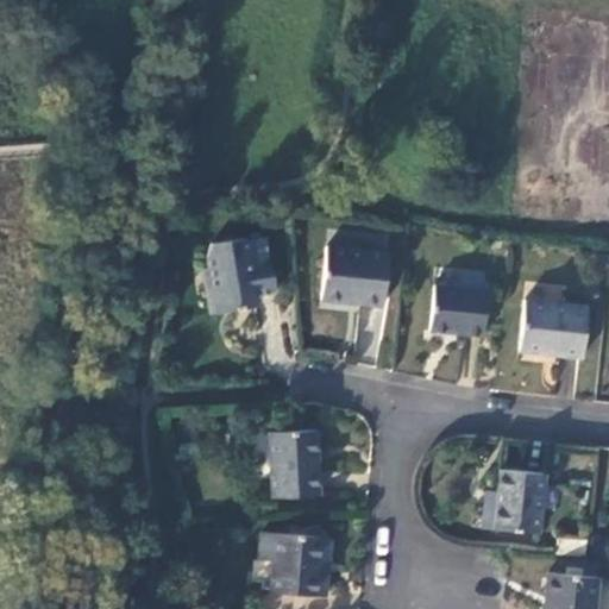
[(252,293),(274,289),(268,256),(265,256),(262,234),(242,238),(242,237),(209,242),(203,256),(205,264),(208,284),(200,286),(205,312),(237,307),(236,301),(250,299),(253,297),(252,293)]
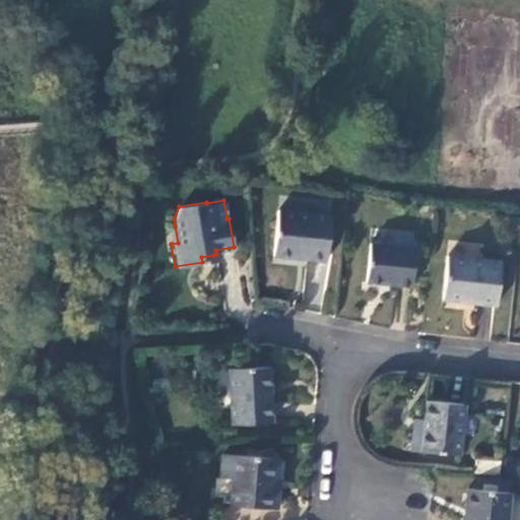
[(328,215),(274,210),(270,257),(289,258),(289,255),(301,256),(301,260),(324,262),(328,215)]
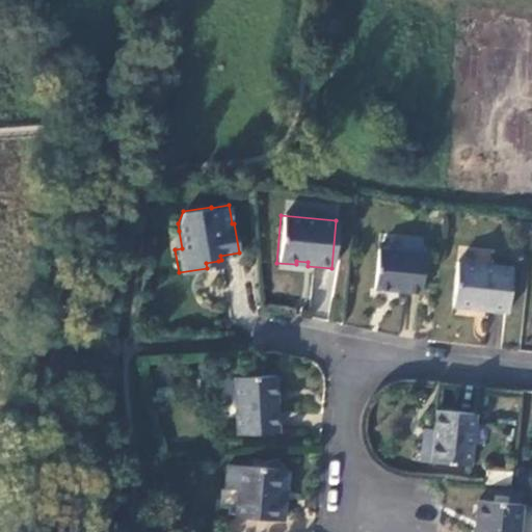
[(171,233),(175,249),(182,248),(179,231),(171,233)]
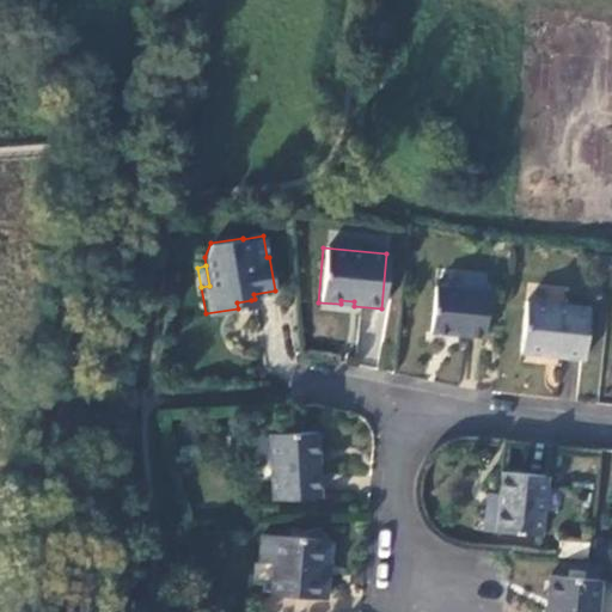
[(487,289),(432,285),(428,332),(482,337),(487,289)]
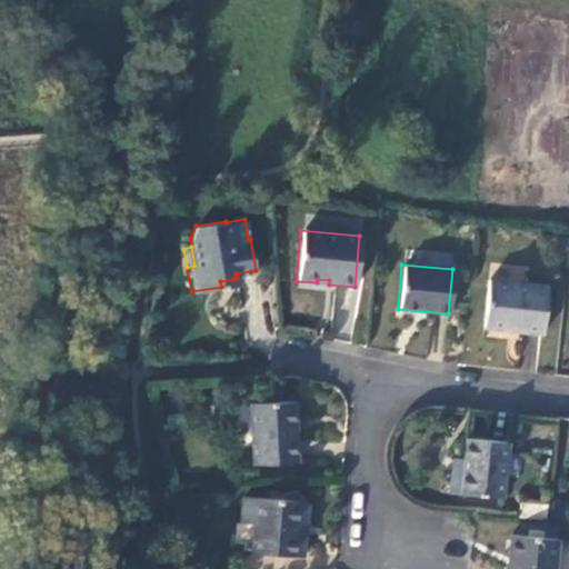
[(546,287),(490,282),(485,330),(542,335),(546,287)]
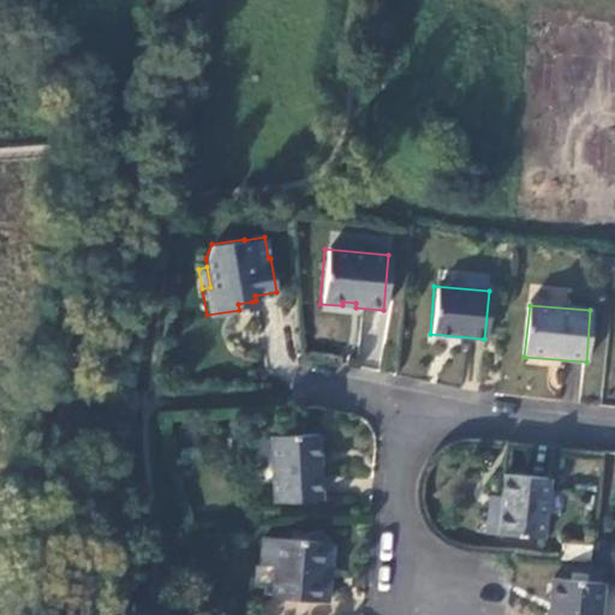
[(318,499),(314,434),(268,436),(269,502),(318,499)]
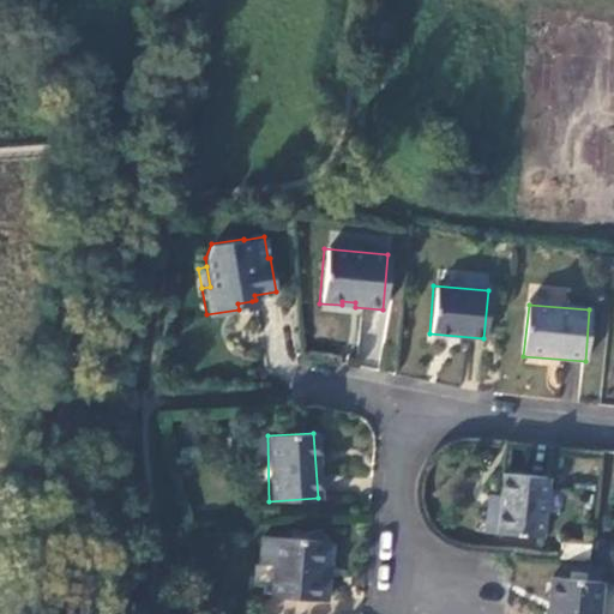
[(543,537),(548,479),(503,474),(500,497),(498,533),(543,537)]
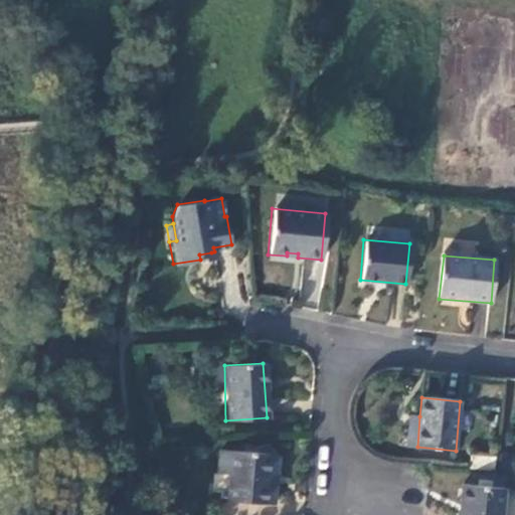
[(408,447),(417,447),(419,416),(410,415),(408,447)]
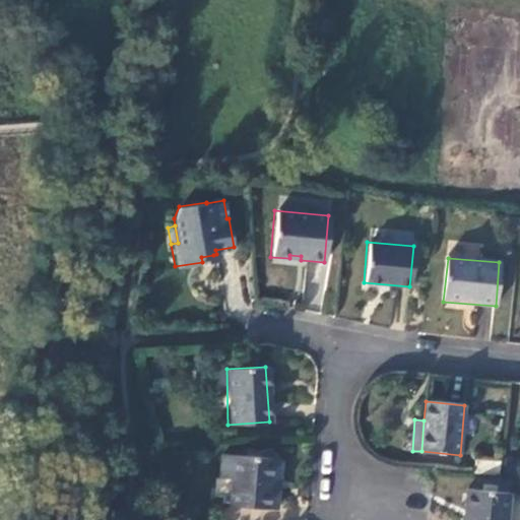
[(270,460),(218,454),(216,472),(231,474),(228,507),(271,511),(272,493),(267,493),(270,460)]
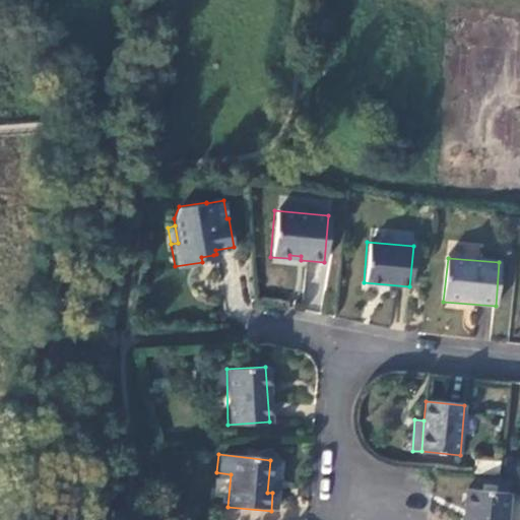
[(275,461),(270,460),(267,493),(272,493),(275,461)]
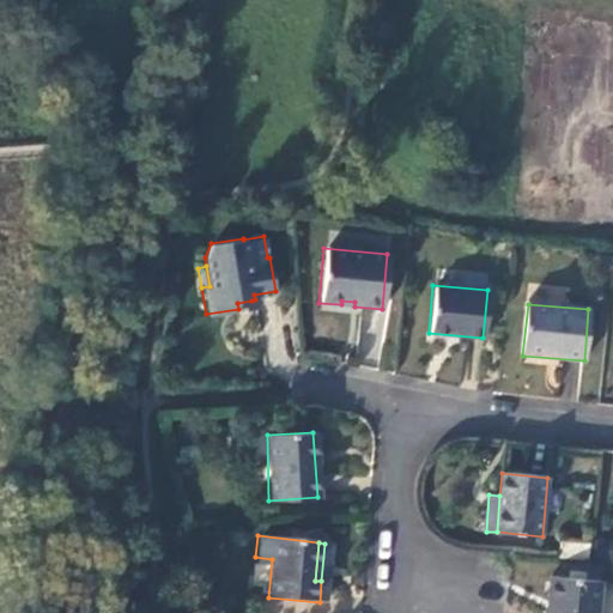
[(598,612),(602,580),(551,575),(546,612),(598,612)]
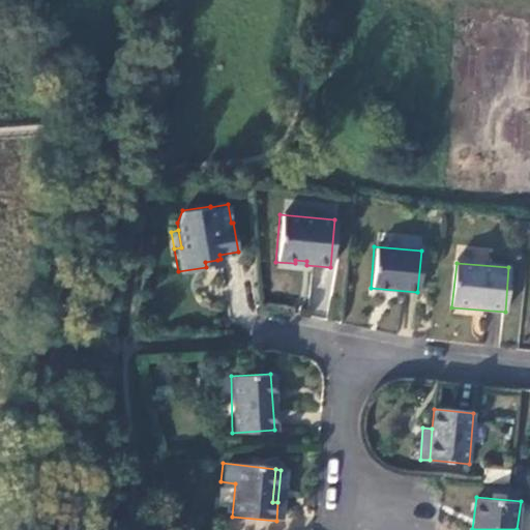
All buildings are outlined.
